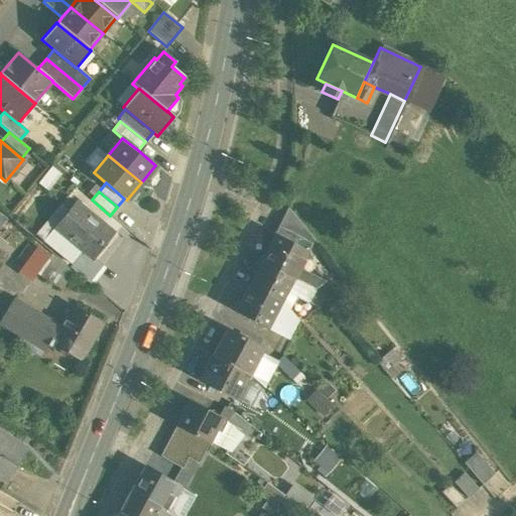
[(114,234),(75,203),(43,241),(72,264),(82,251),(93,261),(94,259),(91,256),(110,233),(113,236),(114,234)]
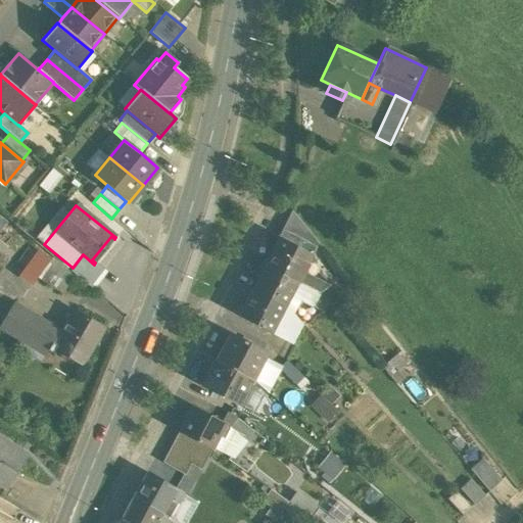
[(318,243),(292,211),(283,231),(316,247),(318,243)]
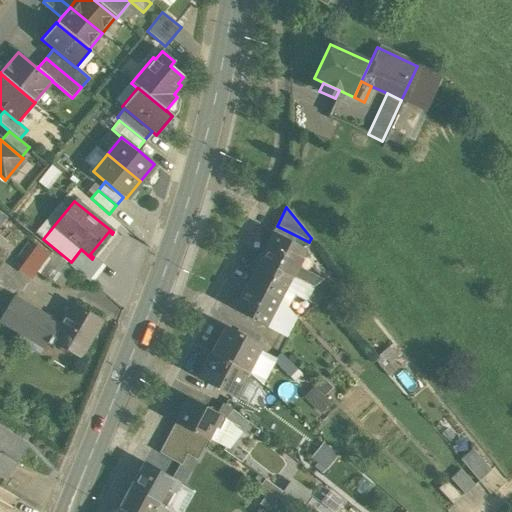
[(309,242),(277,226),(273,233),(305,249),(309,242)]
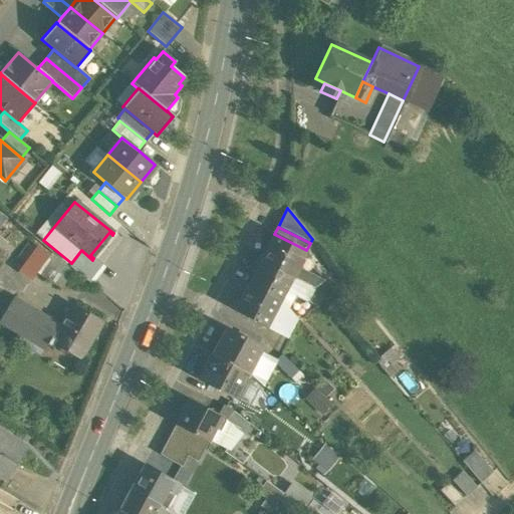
[(306,250),(274,234),(260,261),(292,278),(296,269),(306,250)]
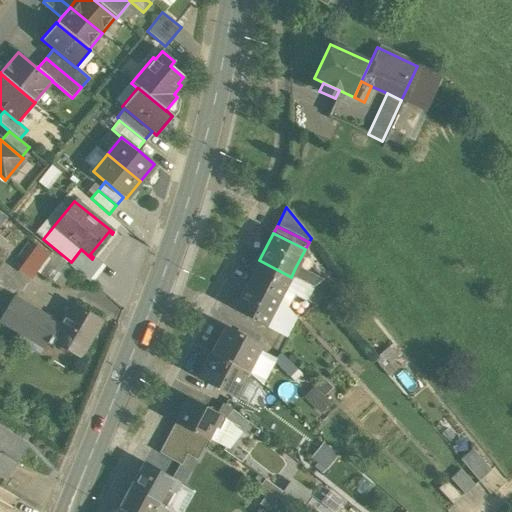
[(291,277),(259,260),(246,284),(278,300),(291,277)]
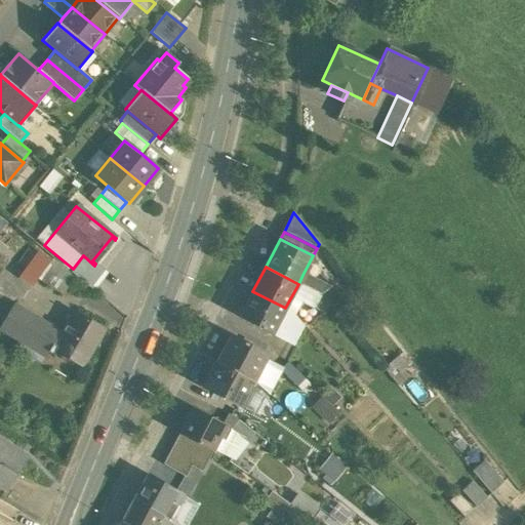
[(49,268),(0,339),(0,423),(12,433),(101,303),(49,268)]
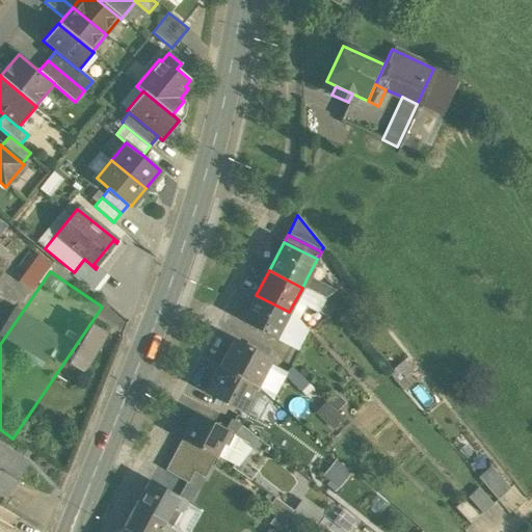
[(333,291),(307,278),(302,288),(324,298),(333,292),(333,291)]
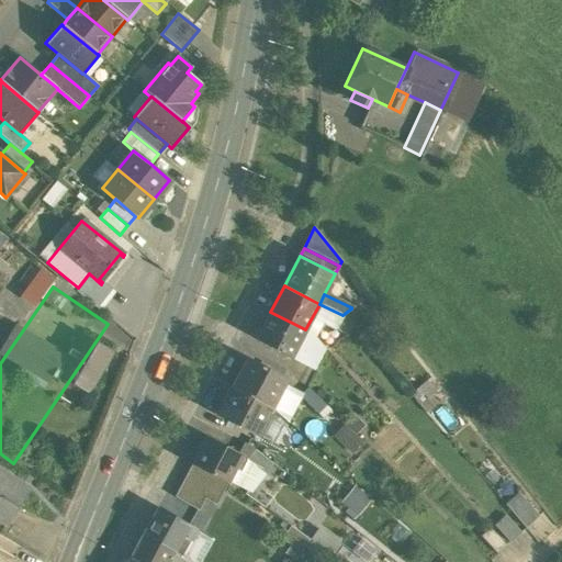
[(351,307),(351,308),(343,315),(351,327),(363,317),(353,305),(351,307)]
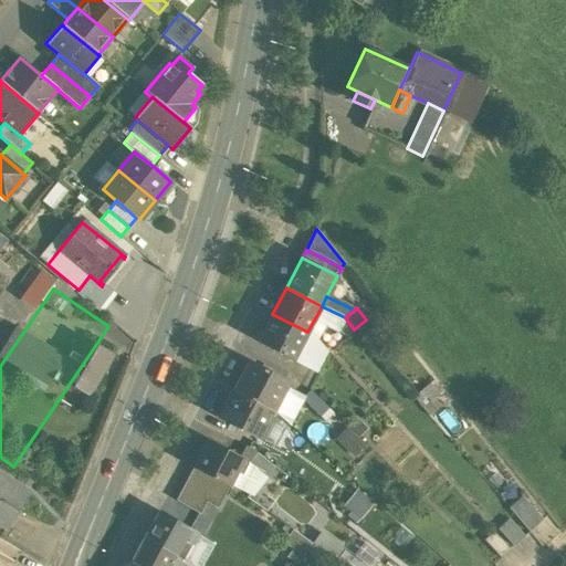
[(307,332),(272,314),(258,343),(293,360),(307,332)]
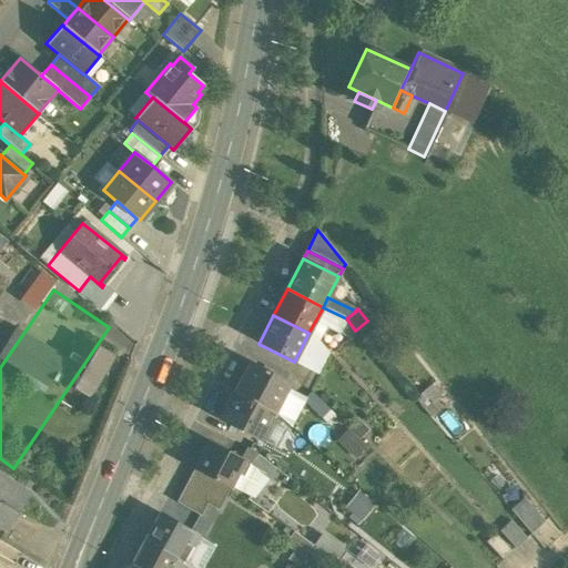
[(291,383),(249,361),(232,391),(274,413),(291,383)]
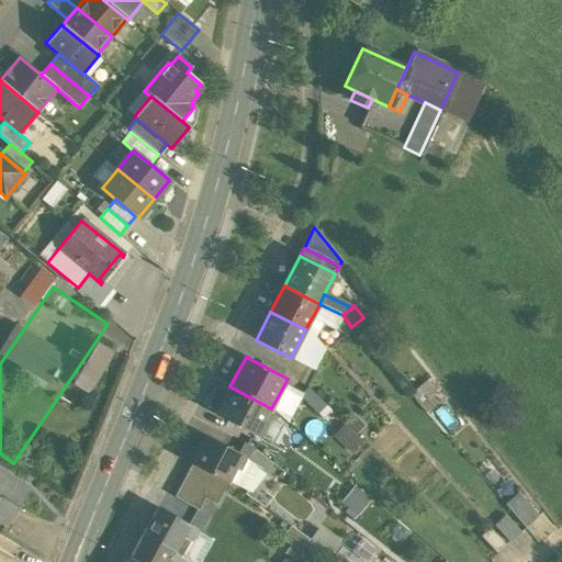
[(271,408),(229,386),(216,413),(258,435),(271,408)]
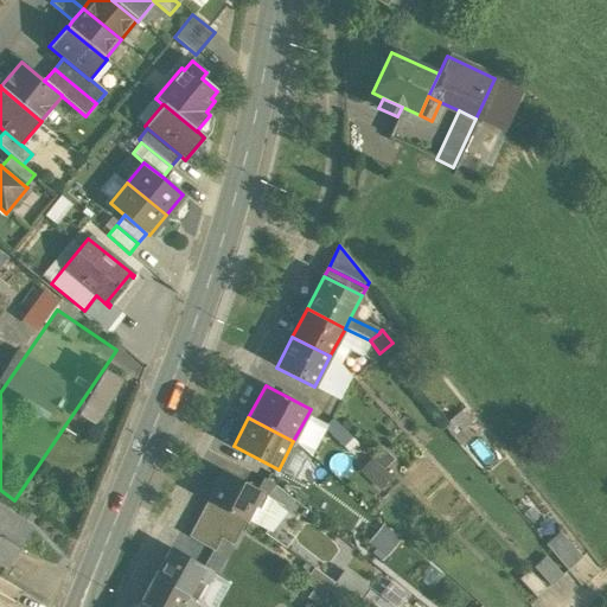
[(379,486),(402,462),(383,445),(360,470),(379,486)]
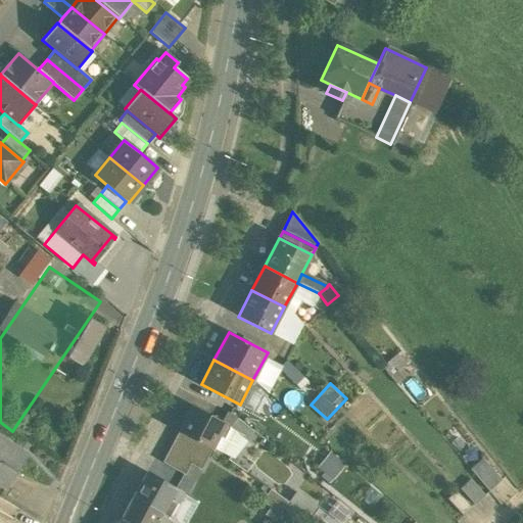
[(222,422),(192,407),(178,433),(211,450),(225,425),(225,424),(222,422)]
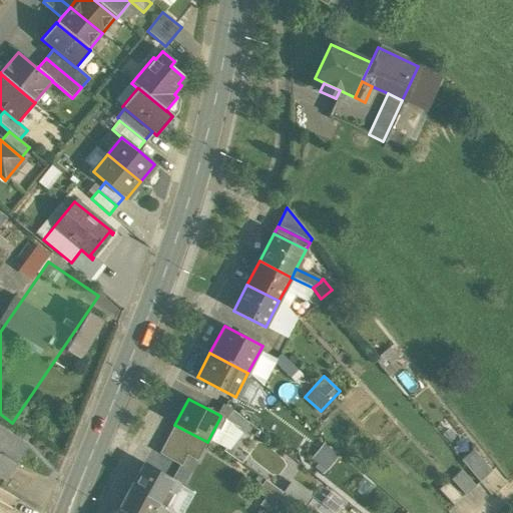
[(222,405),(217,414),(220,416),(220,417),(241,433),(248,424),(222,405)]
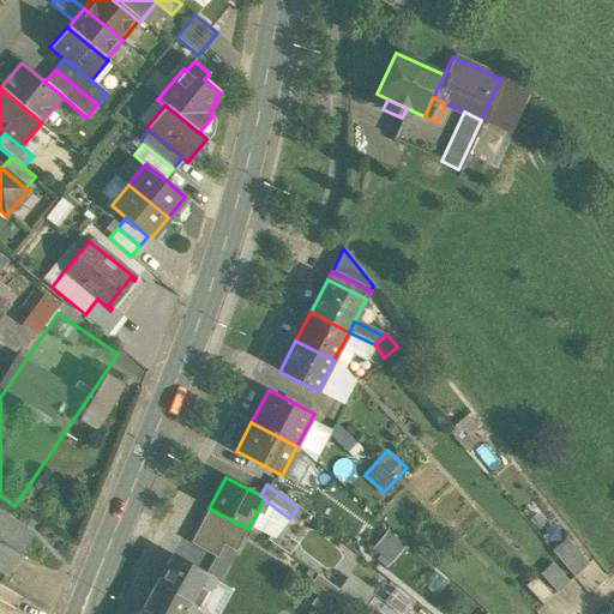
[(209,509),(191,543),(217,558),(223,546),(236,553),(248,529),(209,509)]
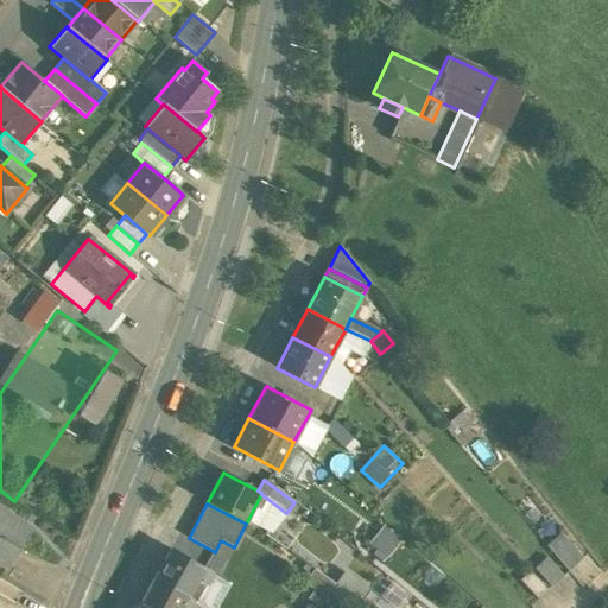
[(30,530),(0,511),(0,562),(6,567),(30,530)]
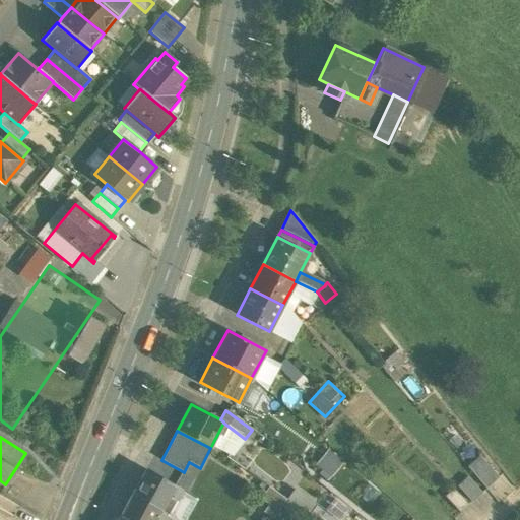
[(316,465),(331,477),(344,461),(330,449),(316,465)]
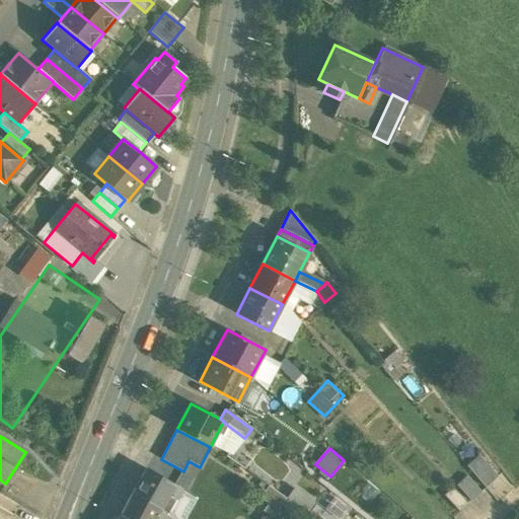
[(478,455),(466,466),(486,488),(497,476),(478,455)]
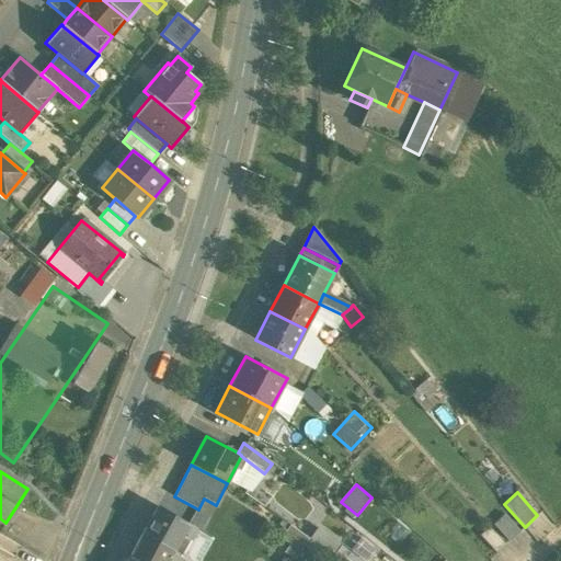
[(194,529),(157,507),(141,535),(173,553),(180,541),(186,545),(194,529)]
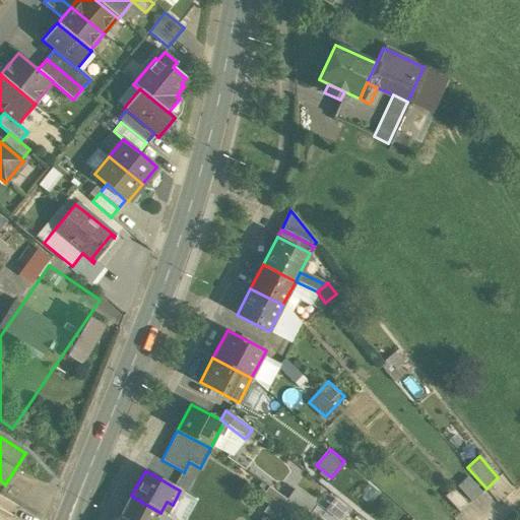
[(481,493),(467,477),(457,486),(472,502),(481,493)]
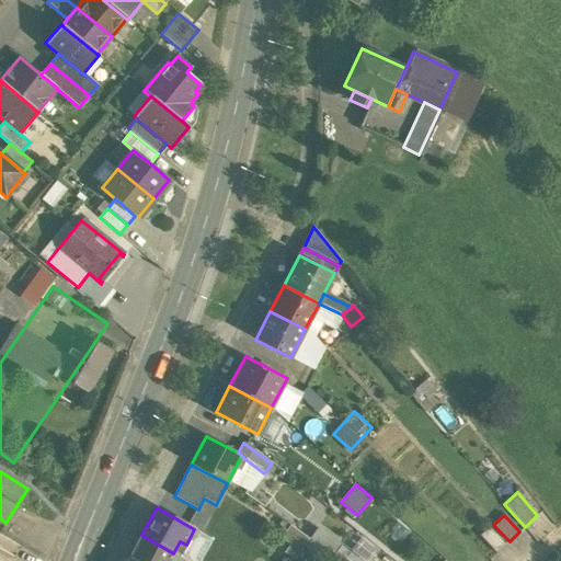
[(309,542),(288,527),(283,535),(292,541),(304,550),(309,542)]
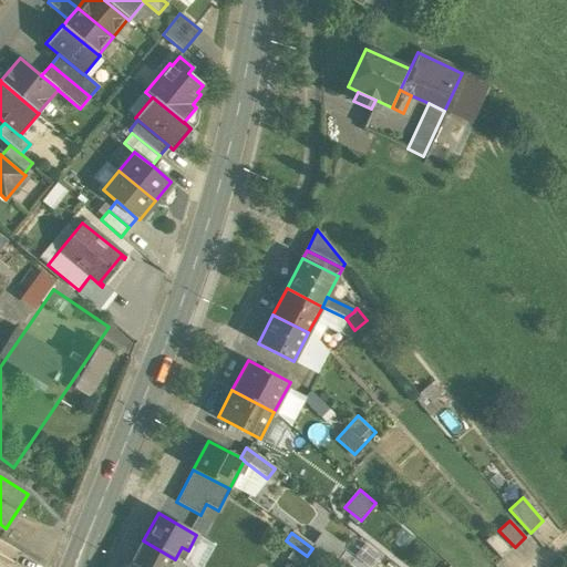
[(512,550),(494,533),(484,542),(502,559),(512,550)]
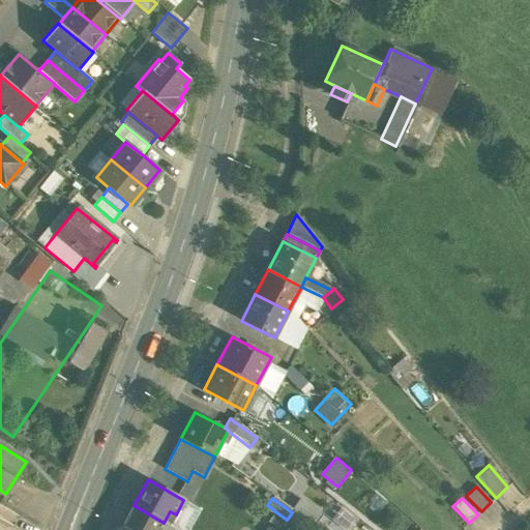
[(194,529),(205,511),(183,500),(176,514),(170,511),(164,523),(176,529),(194,529)]
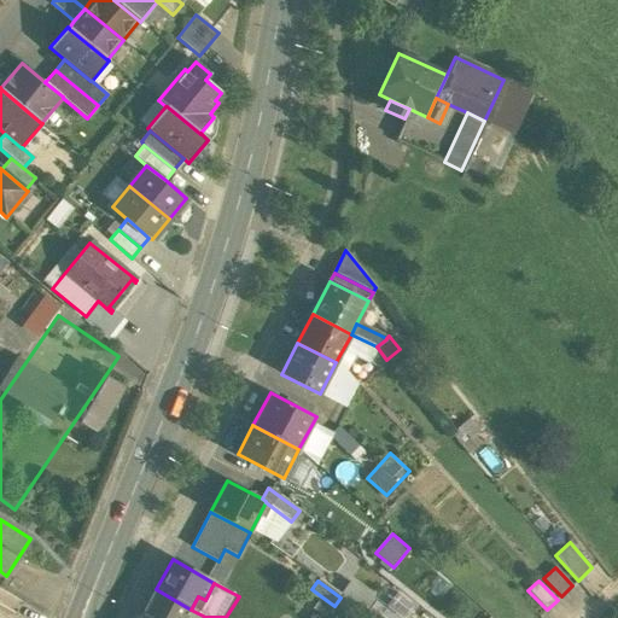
[(185,617),(191,610),(156,589),(141,616),(146,617),(185,617)]
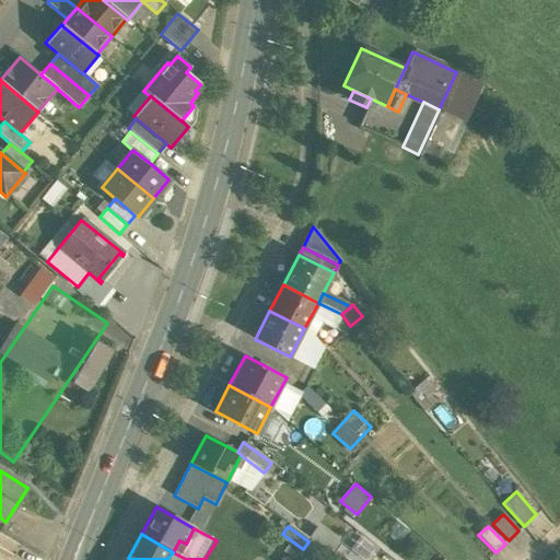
[(303,549),(291,540),(284,549),(296,557),(303,549)]
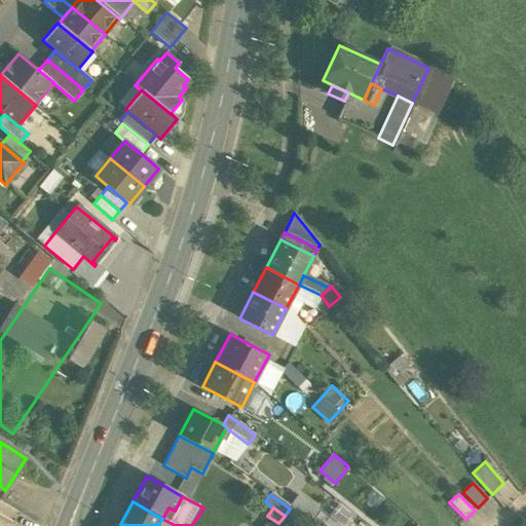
[(303,525),(308,520),(292,508),(291,509),(290,509),(285,516),(299,525),(303,525)]
